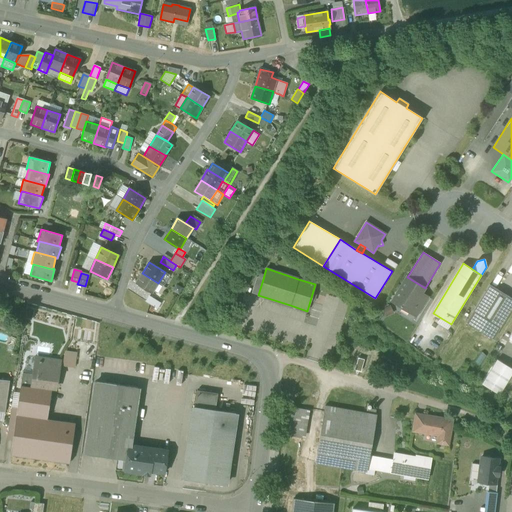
[(151,293),(158,283),(142,273),(136,284),(151,293)]
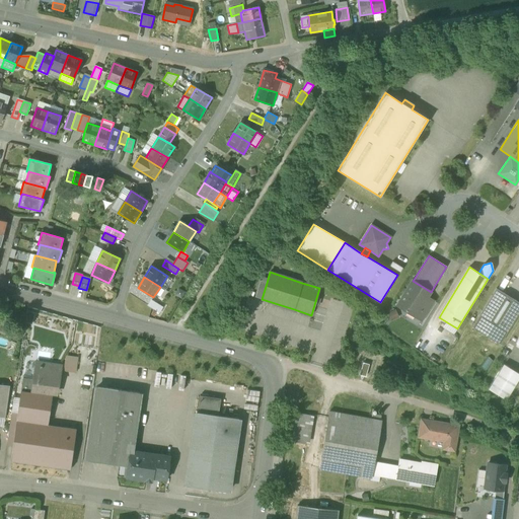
[(254,297),(262,299),(267,283),(260,281),(254,297)]
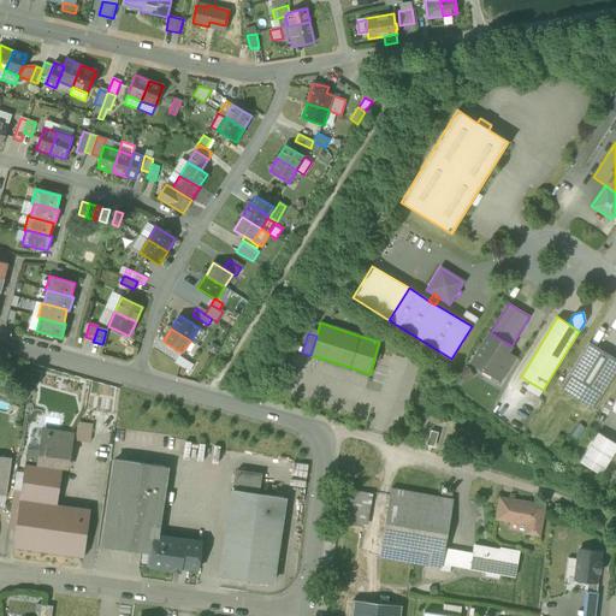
[(492,375),(499,380),(504,372),(505,373),(515,357),(507,353),(511,347),(490,333),(472,363),(492,375)]
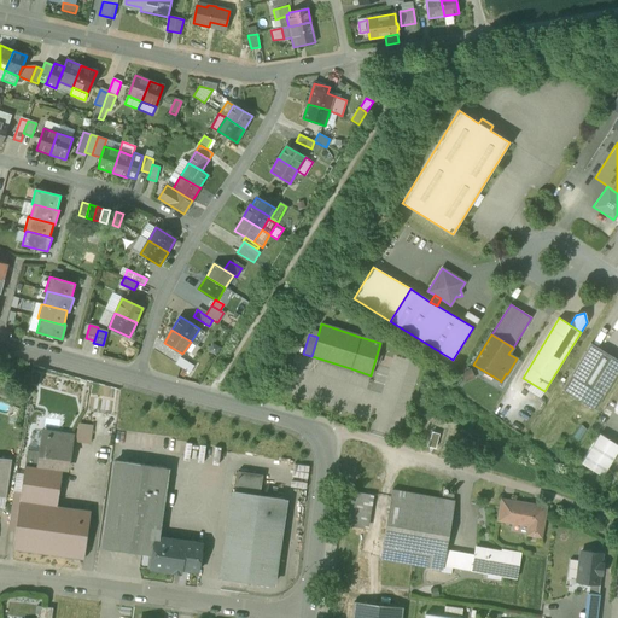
[(563,390),(595,409),(617,372),(617,360),(590,343),(563,390)]
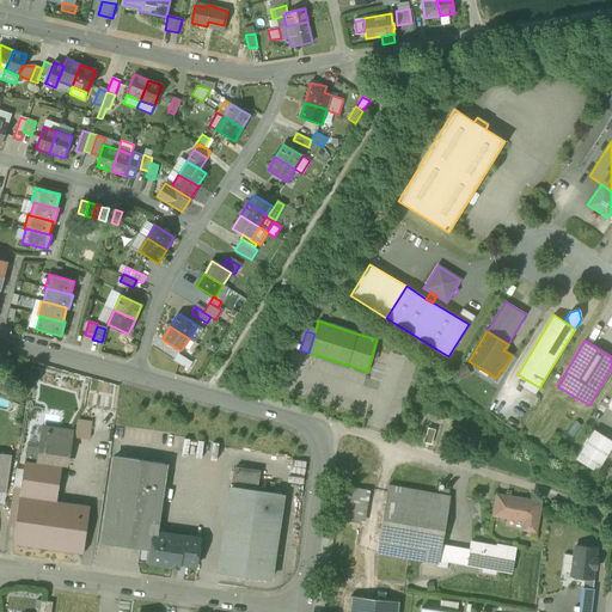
[(173,361),(188,369),(193,362),(177,354),(173,361)]
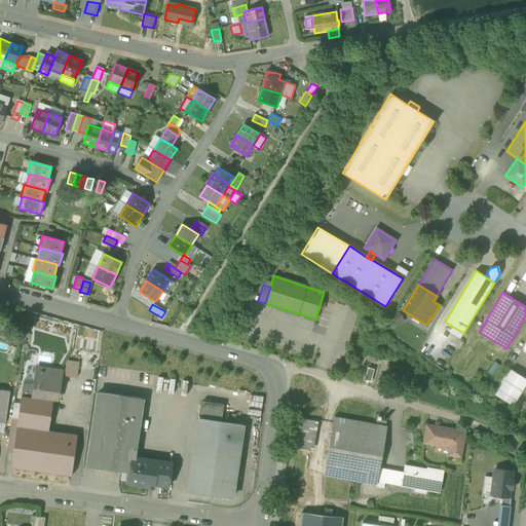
[(459,339),(463,333),(453,327),(449,333),(459,339)]
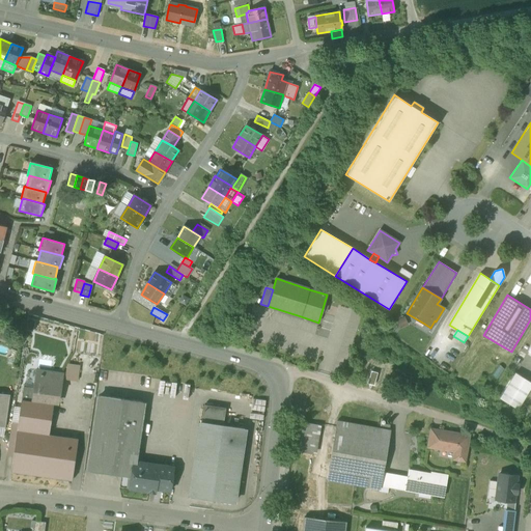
[(67,364),(64,380),(78,382),(80,366),(67,364)]
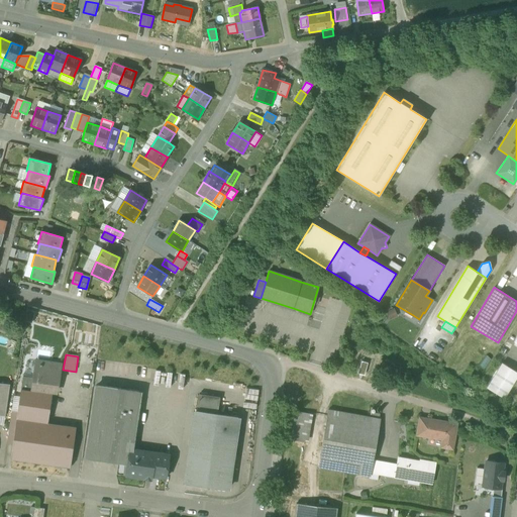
[(368,364),(362,362),(357,374),(364,375),(368,364)]
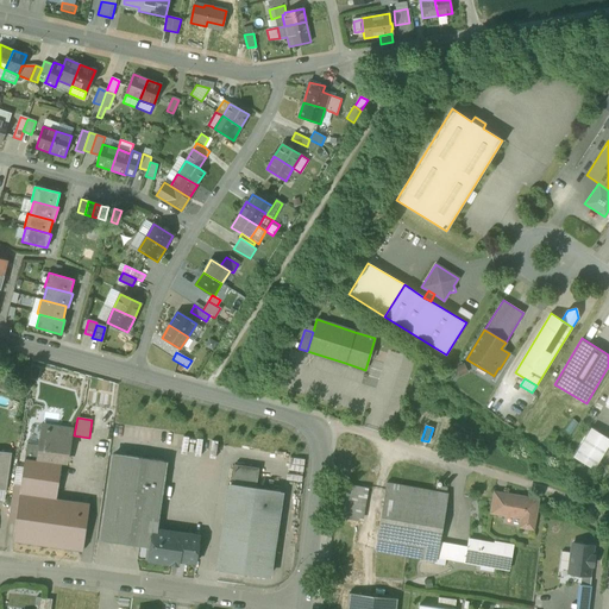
[(25,458),(62,464),(63,453),(68,453),(71,435),(57,433),(57,431),(42,428),(39,445),(26,444),(25,458)]
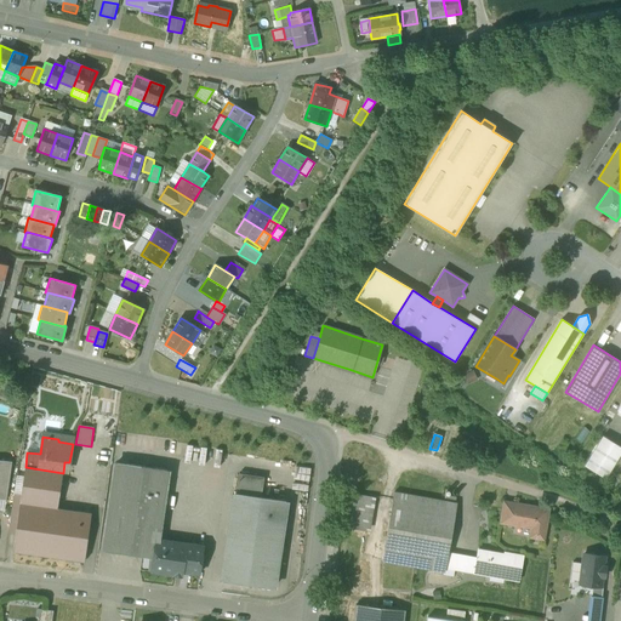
[(620,448),(603,437),(585,466),(605,479),(620,453),(620,448)]
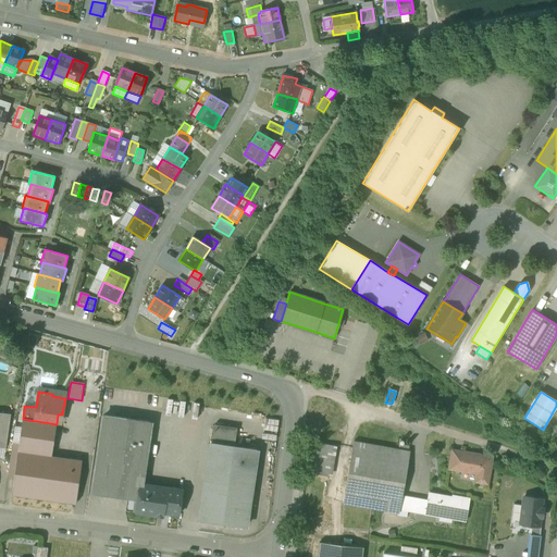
[(0,447),(5,448),(10,415),(0,412),(0,447)]
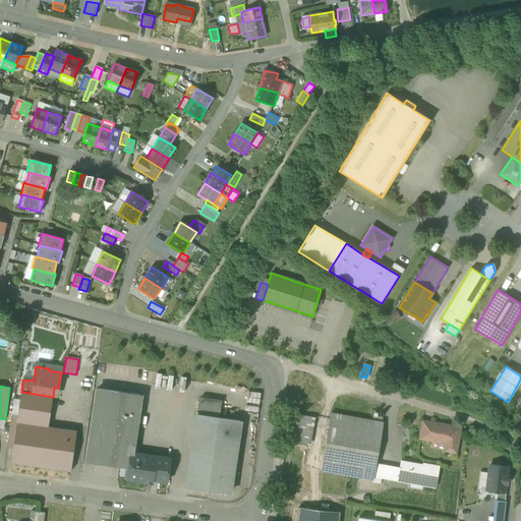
[(88,463),(118,467),(127,468),(130,453),(131,453),(139,394),(98,388),(88,463)]
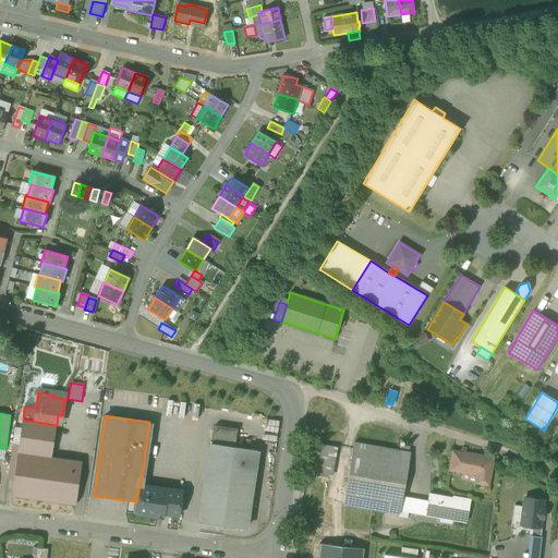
[(11,496),(75,505),(82,461),(51,457),(56,429),(22,424),(19,446),(14,478),(11,496)]
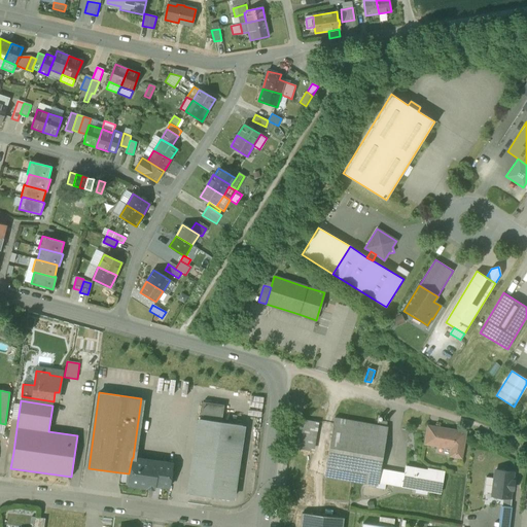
[(203,402),(200,419),(221,422),(224,406),(203,402)]
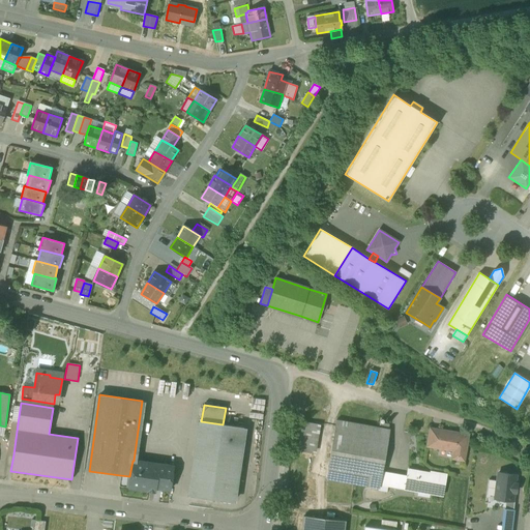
[(369,487),(378,489),(379,489),(381,474),(389,430),(336,420),(328,468),(327,478),(370,486),(369,487)]
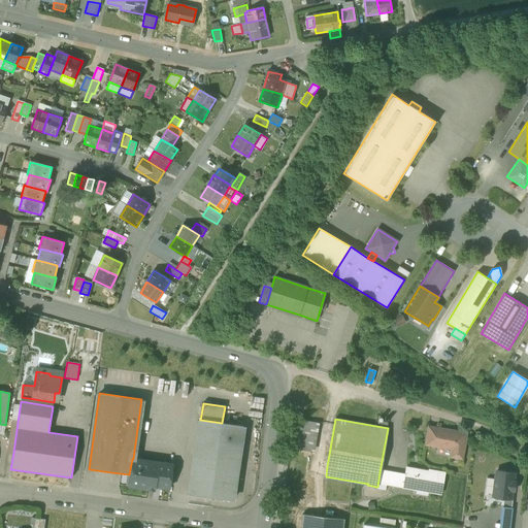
[(242,426),(222,423),(200,420),(190,495),(231,501),(242,426)]
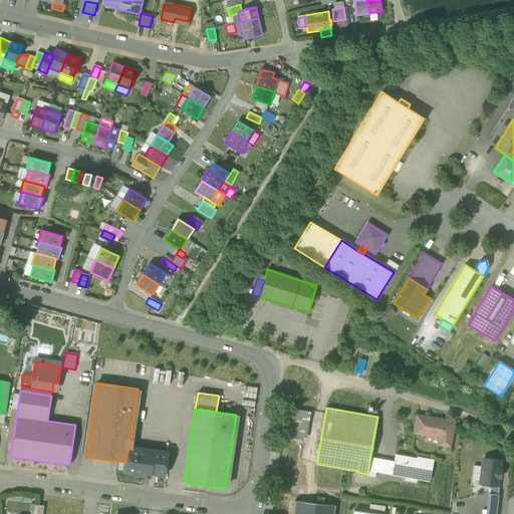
[(7,440),(13,441),(17,411),(11,410),(7,440)]
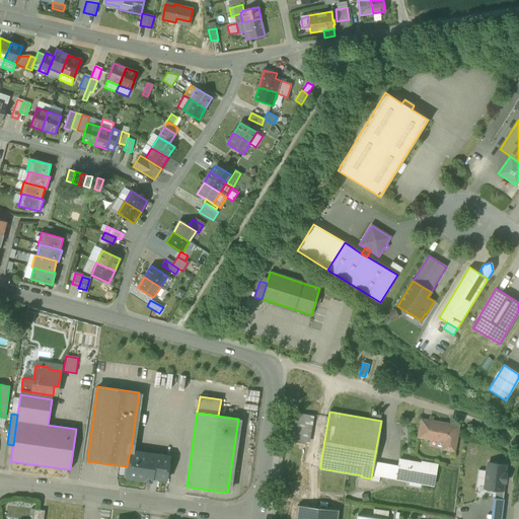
[(292,441),(306,444),(311,416),(297,414),(292,441)]
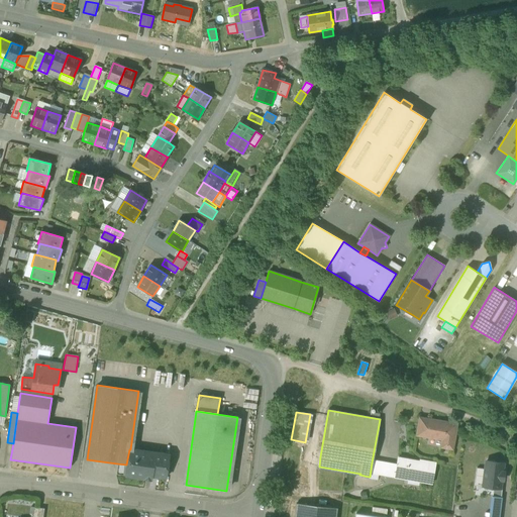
[(441,447),(452,449),(456,424),(450,423),(450,424),(447,424),(447,423),(429,420),(428,423),(426,437),(442,440),(441,447)]
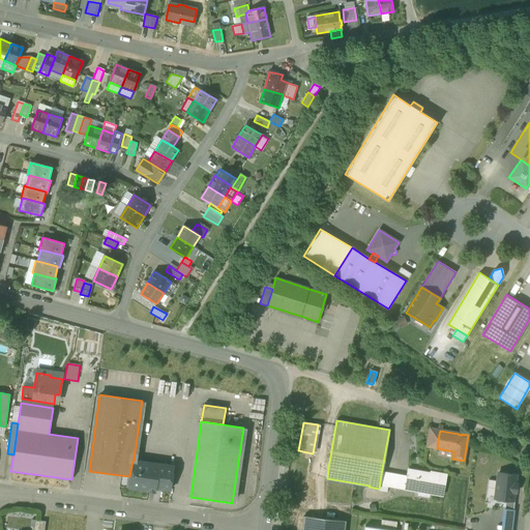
[(427,446),(437,448),(439,434),(430,432),(427,446)]
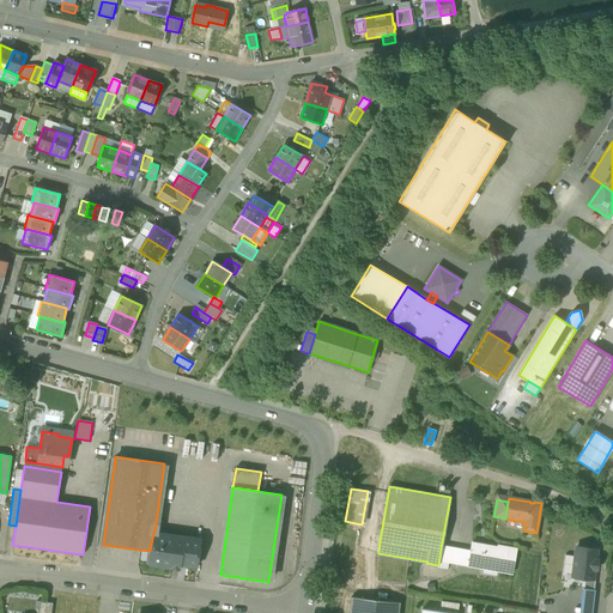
[(201,540),(155,533),(153,533),(150,551),(139,550),(138,563),(149,564),(180,569),(181,564),(196,566),(198,562),(200,560),(198,558),(201,540)]
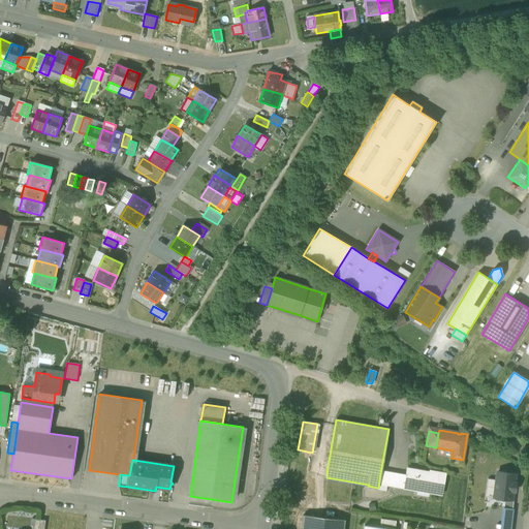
[(441,495),(442,495),(445,473),(436,472),(436,474),(406,469),(405,478),(403,488),(416,491),(416,489),(441,493),(441,495)]
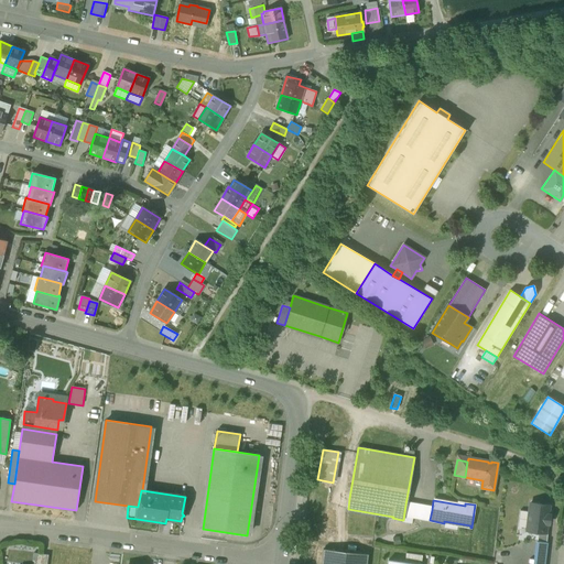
[(527,531),(538,532),(545,533),(545,532),(546,523),(549,524),(550,516),(548,514),(549,506),(530,503),(527,531)]
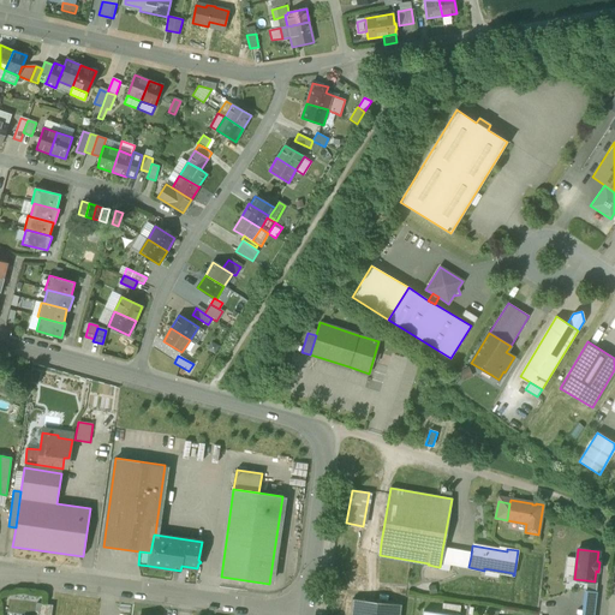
[(471,556),(442,550),(440,567),(439,567),(439,568),(448,571),(449,563),(469,567),(471,556)]
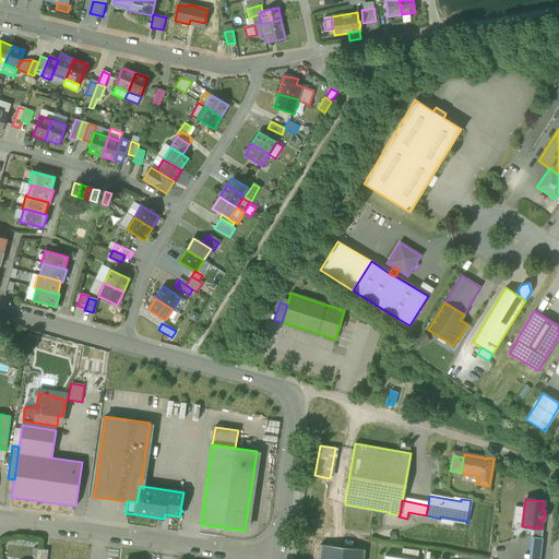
[(543,527),(540,527),(540,528),(533,527),(532,537),(542,538),(543,527)]
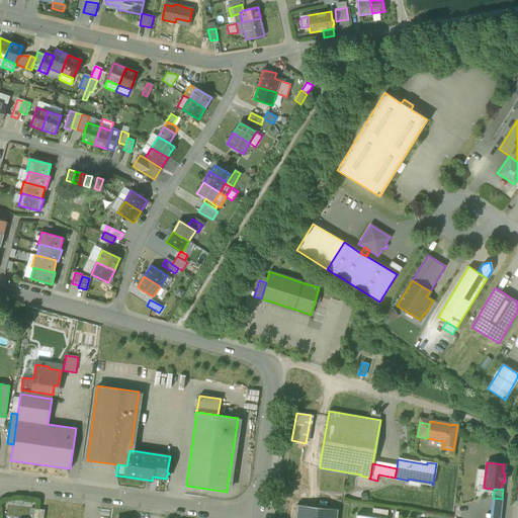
[(499,517),(502,499),(493,498),(492,498),(489,517),(499,517)]
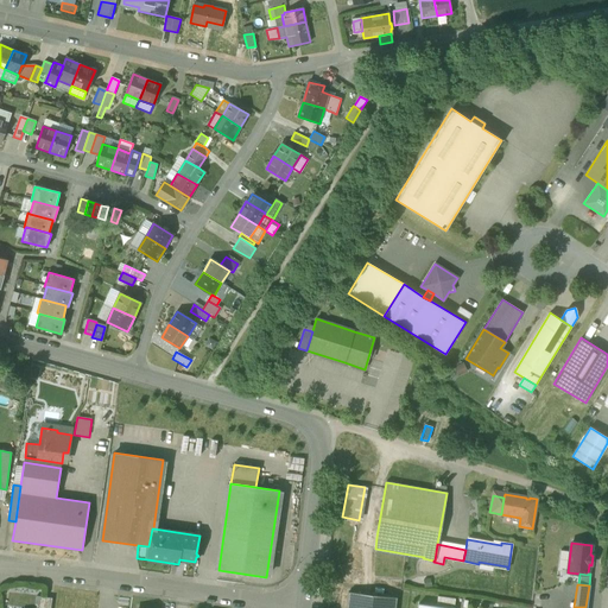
[(346,607),(394,607),(397,597),(348,593),(346,607)]
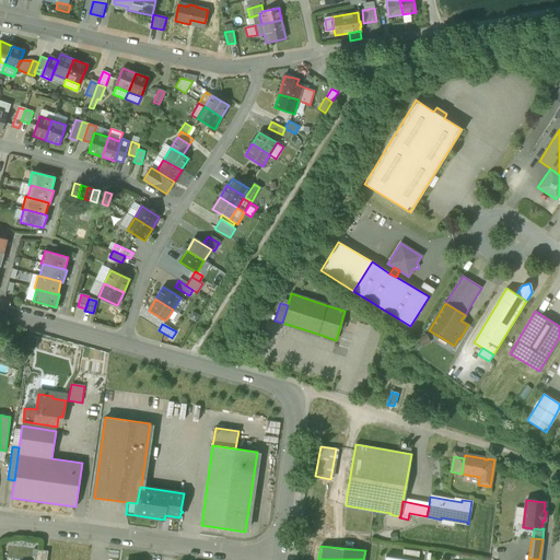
[(38,559),(46,559),(48,551),(41,550),(38,559)]
